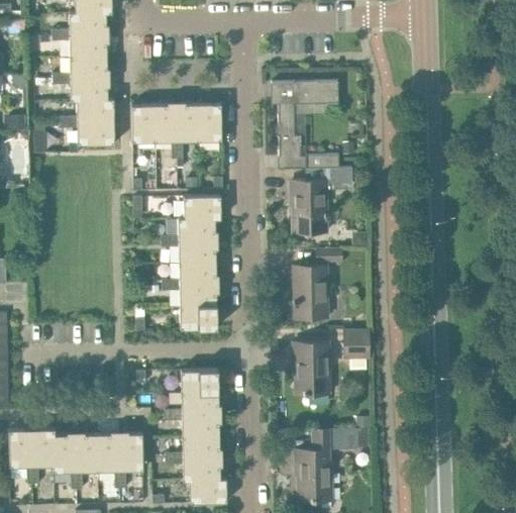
[(111,0),(74,0),(75,14),(75,15),(99,16),(103,16),(104,16),(106,16),(107,16),(112,16),(111,0)]
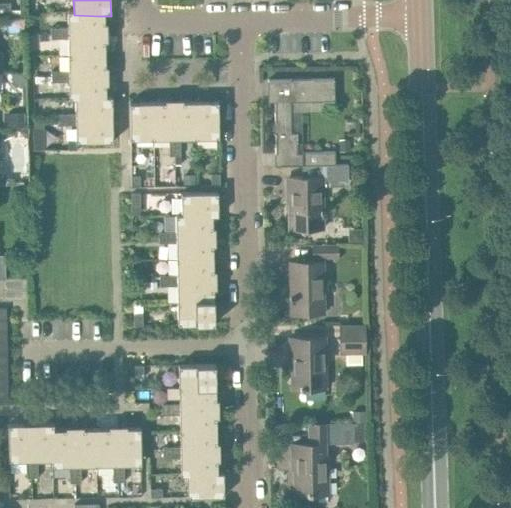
[(0,77),(4,77),(4,65),(4,59),(0,58),(0,21),(10,21),(11,21),(11,19),(11,14),(11,7),(0,7),(0,77)]
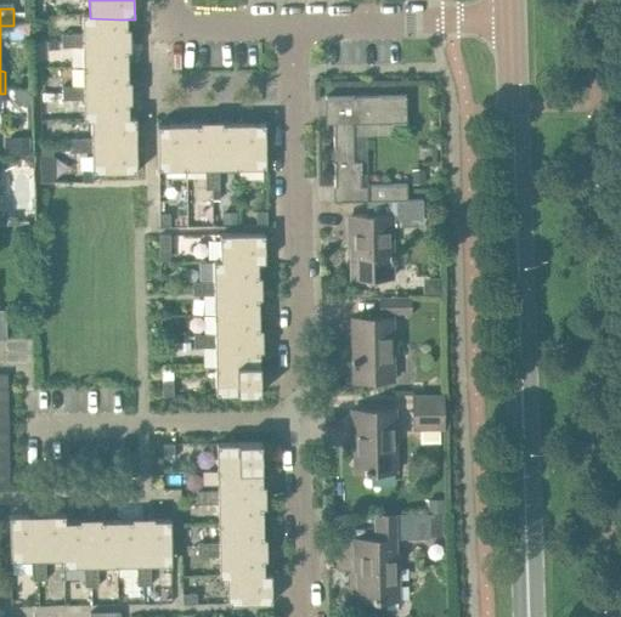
[(83,38),(62,39),(62,45),(129,44),(128,33),(128,20),(90,18),(83,18),(83,38)]
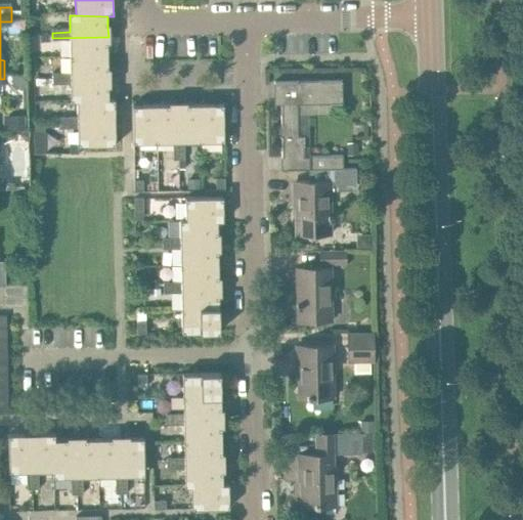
[(109,37),(52,38),(52,44),(71,44),(71,59),(109,58),(109,46),(109,39),(109,37)]
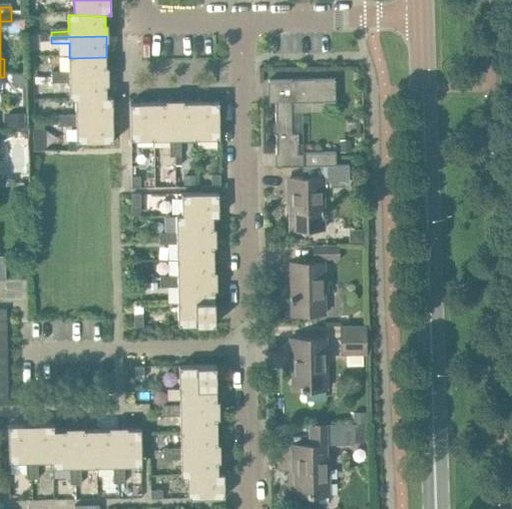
[(53,75),(53,81),(109,79),(109,70),(107,70),(106,57),(69,58),(69,74),(53,75)]
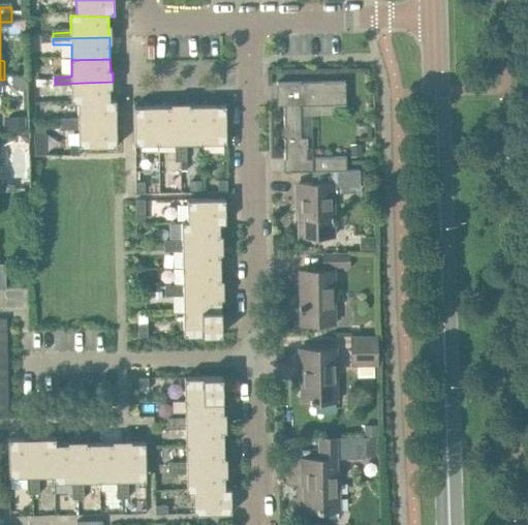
[(29,81),(12,81),(12,87),(21,95),(30,94),(29,81)]
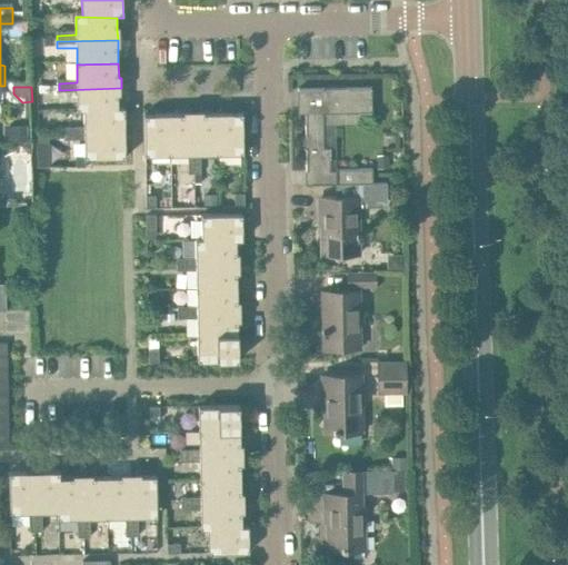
[(121,88),(59,90),(59,96),(63,96),(78,96),(78,112),(85,111),(119,111),(119,98),(121,98),(121,88)]
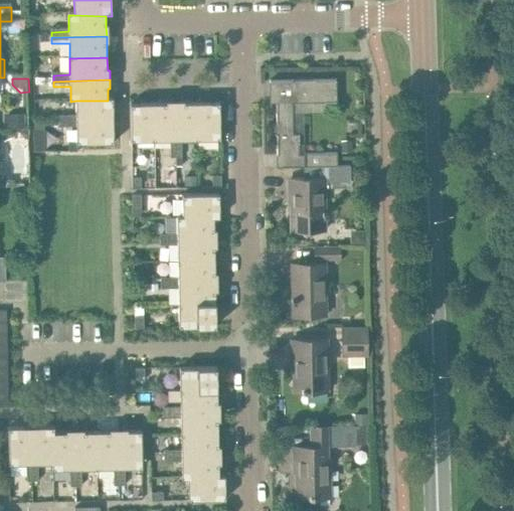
[(337,83),(277,84),(277,106),(277,158),(284,158),(284,170),(285,170),(305,169),(305,170),(325,170),(338,169),(338,156),(336,156),(305,157),(299,158),(298,137),(293,137),(293,106),(326,106),(337,106),(337,101),(336,101),(336,89),(337,89),(337,83)]
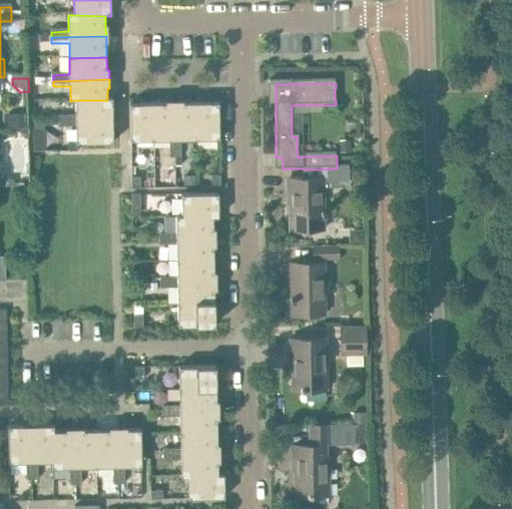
[(76,118),(59,118),(59,123),(113,123),(113,100),(108,100),(107,100),(76,100),(76,103),(76,118)]
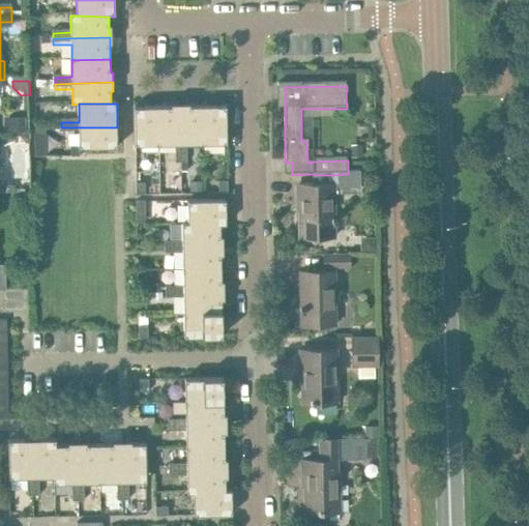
[(182,110),(180,110),(181,166),(182,166),(187,166),(188,166),(187,147),(203,147),(205,147),(205,109),(190,110),(182,110)]
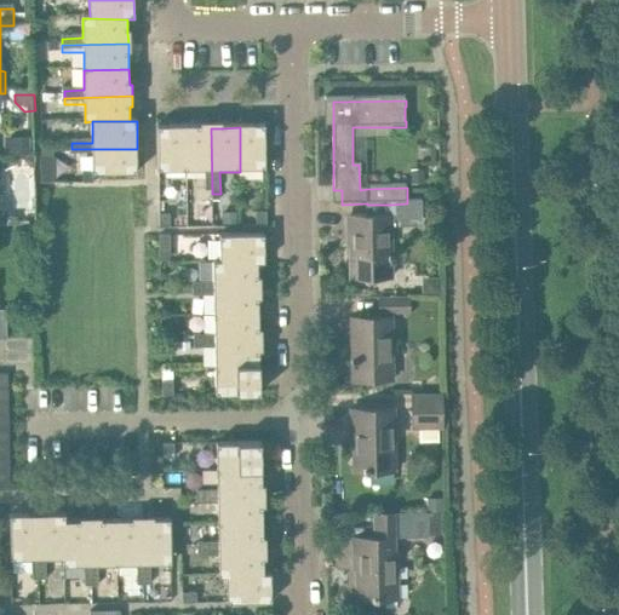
[(265,127),(240,127),(240,172),(267,172),(265,127)]
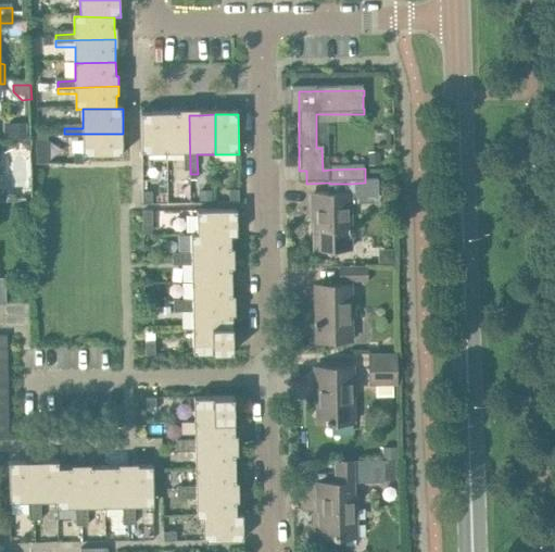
[(141,115),(142,155),(166,155),(165,115),(141,115)]
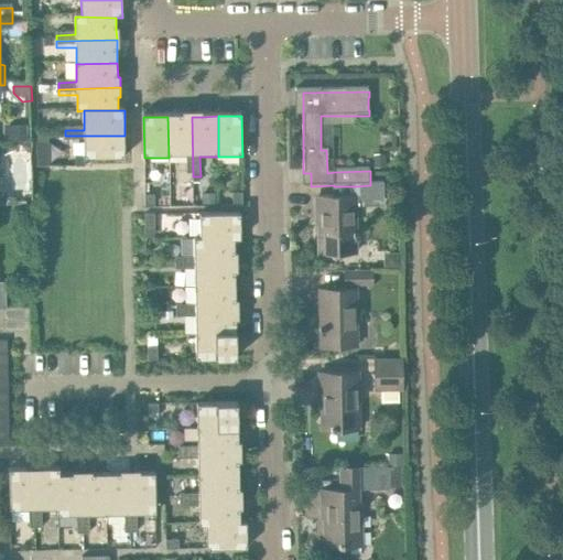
[(183,117),(168,117),(169,158),(187,158),(187,176),(193,176),(192,117),(183,117)]
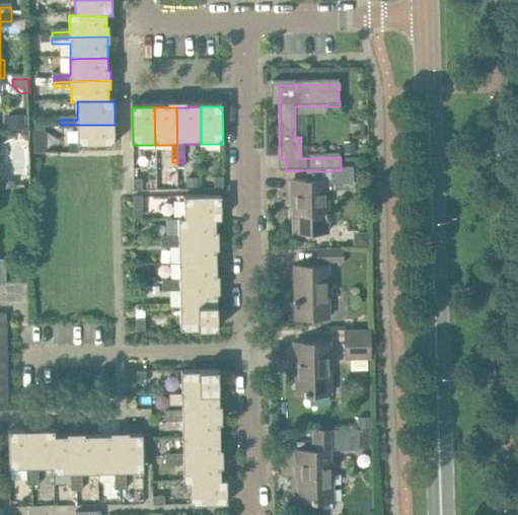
[(29,118),(4,119),(5,134),(30,133),(29,118)]
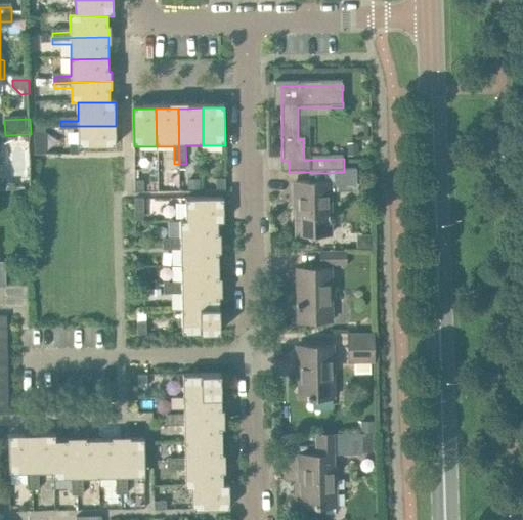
[(79,148),(79,149),(117,148),(116,126),(60,126),(60,132),(78,132),(79,148)]
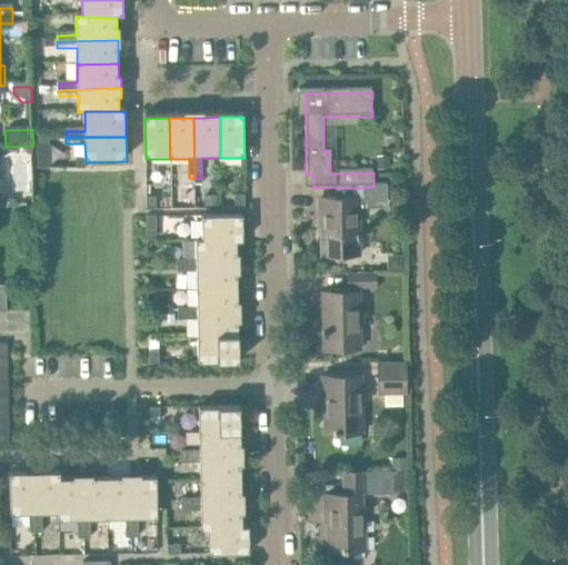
[(390,159),(377,159),(378,174),(390,174),(390,159)]
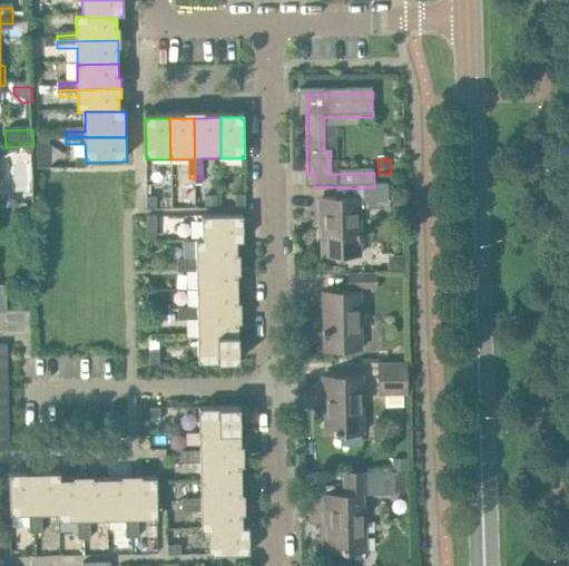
[(86,162),(76,162),(76,171),(76,172),(86,172),(86,171),(86,163),(86,162)]
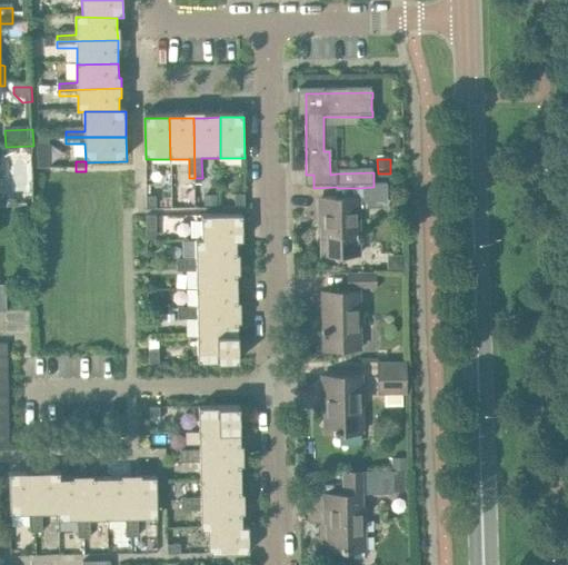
[(374,187),(359,188),(359,201),(360,206),(365,206),(388,205),(388,187),(379,187),(374,187)]
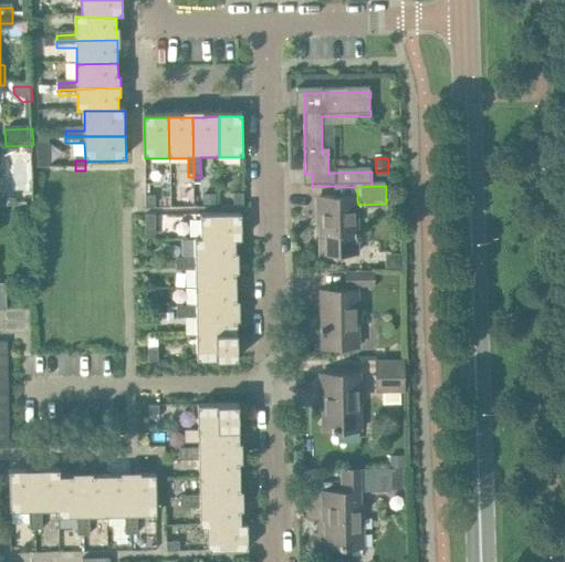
[(216,197),(202,197),(202,208),(216,208),(216,197)]
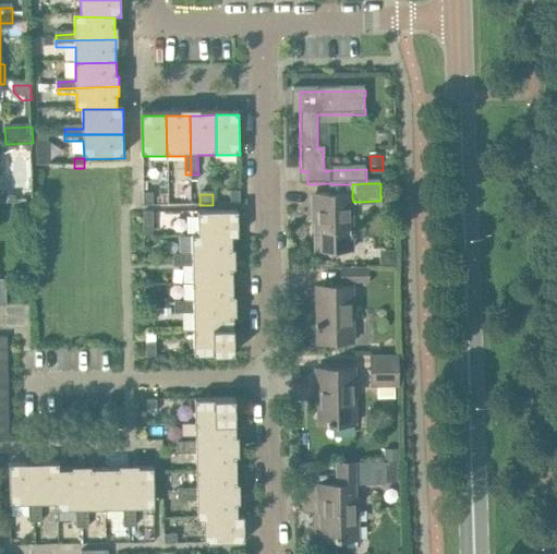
[(240,194),(230,194),(231,207),(241,207),(240,194)]
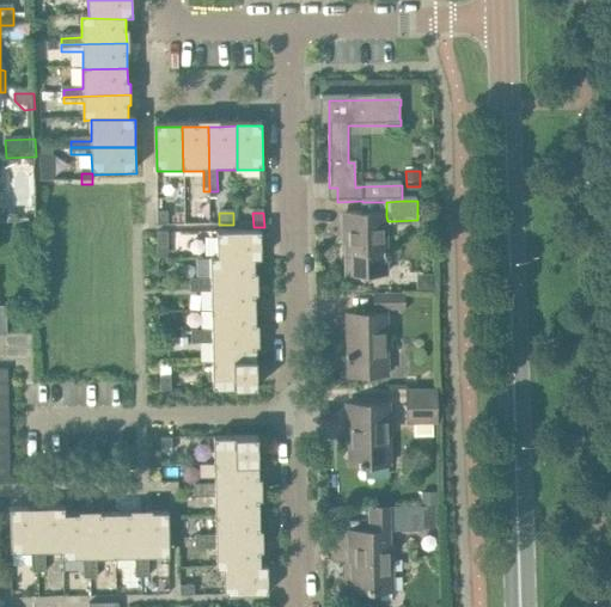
[(158,214),(158,228),(169,228),(167,214),(158,214)]
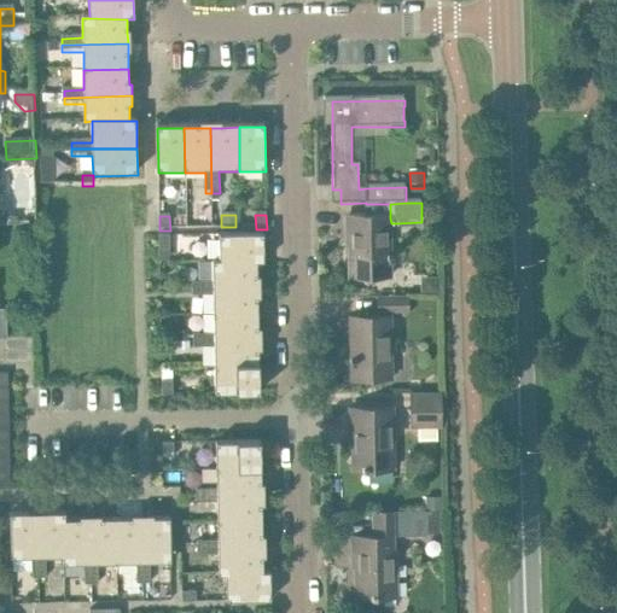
[(350,281),(393,280),(391,223),(390,219),(349,220),(350,281)]
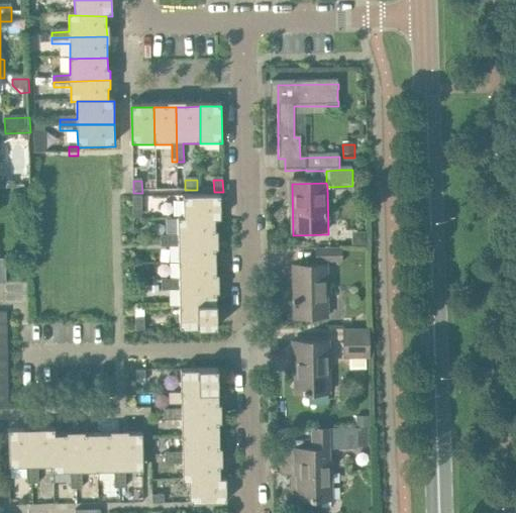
[(184,199),(184,220),(215,222),(221,222),(221,198),(184,199)]
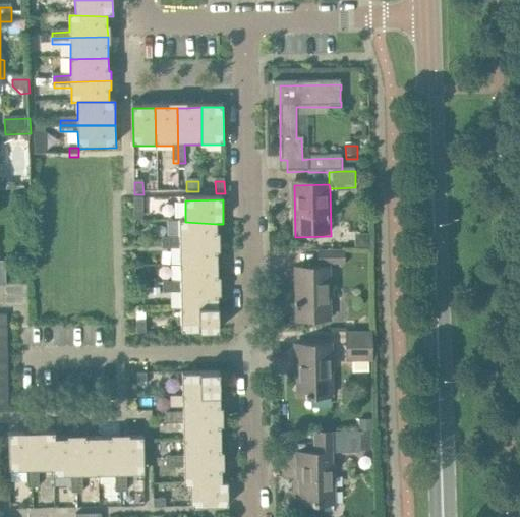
[(134,200),(134,213),(143,213),(143,200),(134,200)]
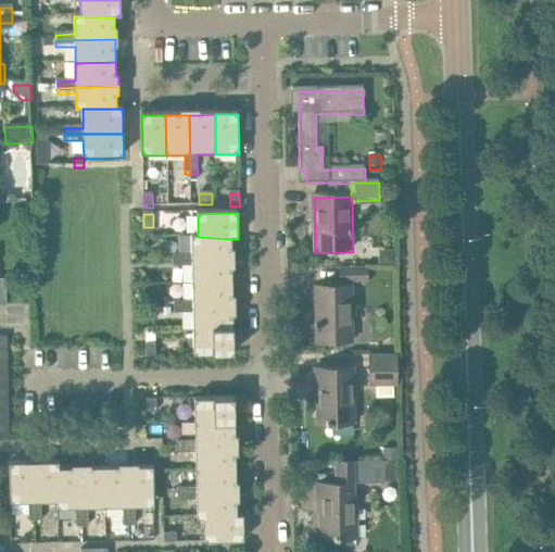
[(192,255),(173,256),(173,262),(192,262),(232,261),(235,261),(235,252),(235,250),(231,250),(231,240),(231,239),(198,237),(197,237),(191,237),(191,240),(192,255)]
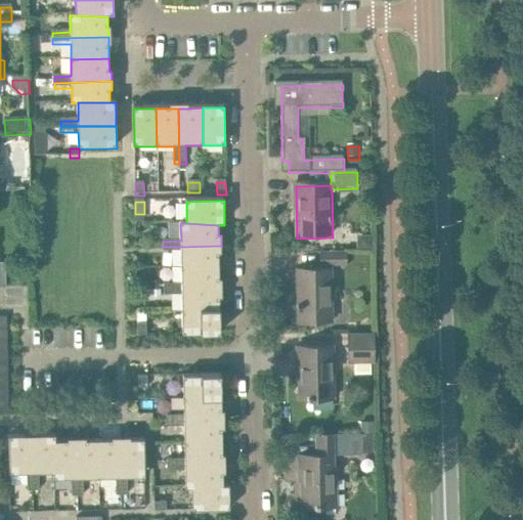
[(357,251),(357,253),(372,253),(372,239),(361,242),(357,251)]
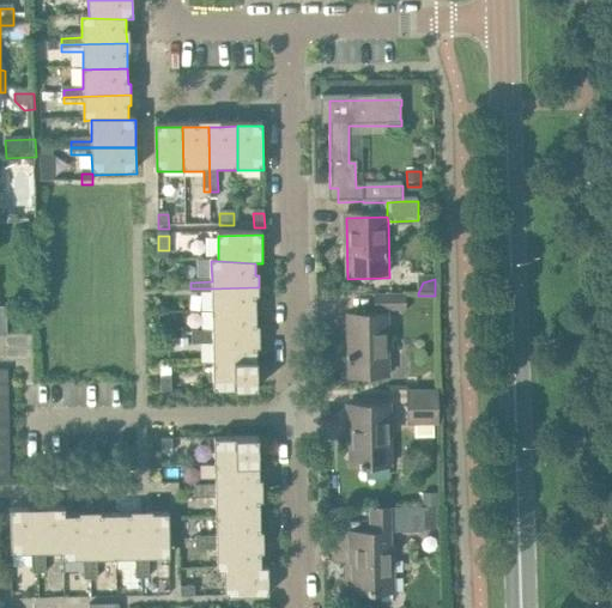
[(212,289),(191,289),(192,296),(212,296),(212,312),(212,315),(256,314),(256,312),(256,299),(256,298),(258,298),(259,298),(259,287),(256,287),(212,289)]
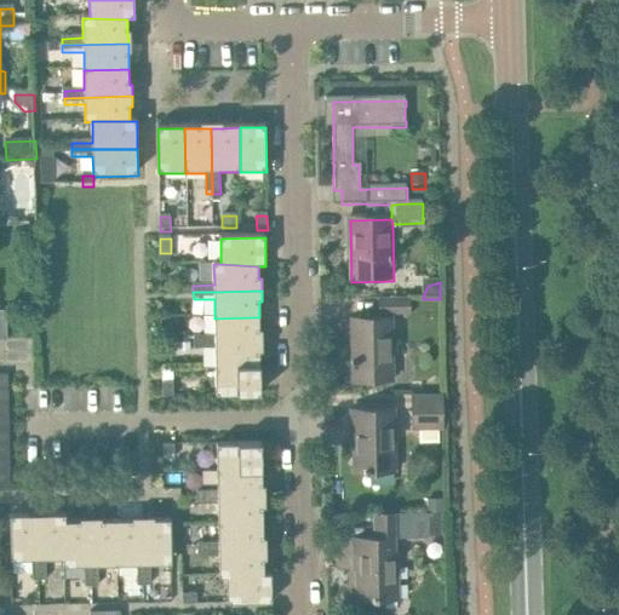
[(410,316),(416,316),(416,303),(410,303),(410,302),(380,302),(382,317),(410,316)]
